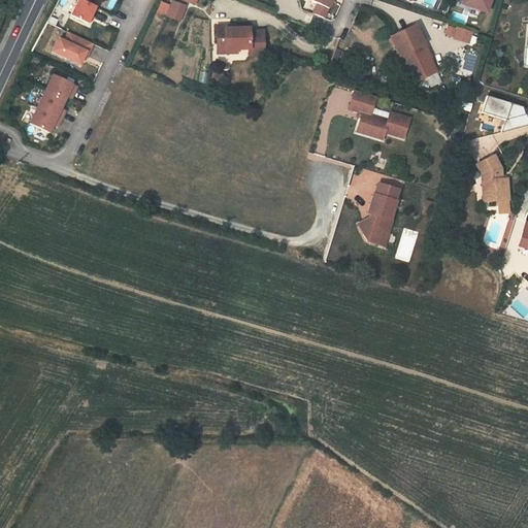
[(63,0),(58,13),(67,18),(74,0),(63,0)]
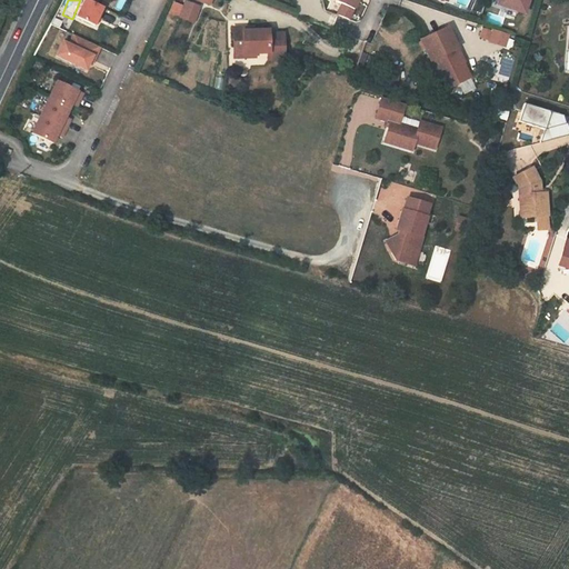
[(88,0),(85,0),(77,17),(95,26),(99,17),(103,8),(88,0)]
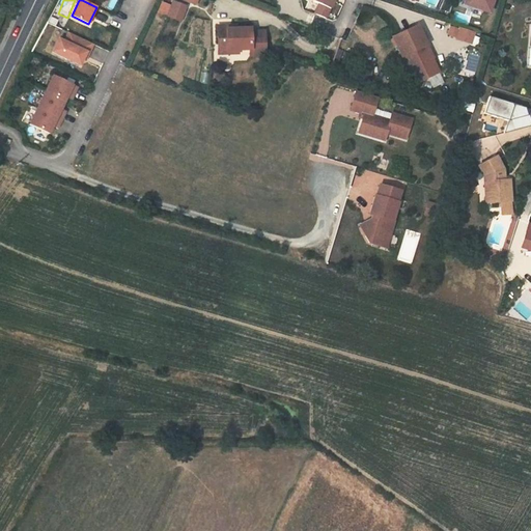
[(312,0),(312,1),(319,4),(316,12),(327,17),(333,0),(312,0)]
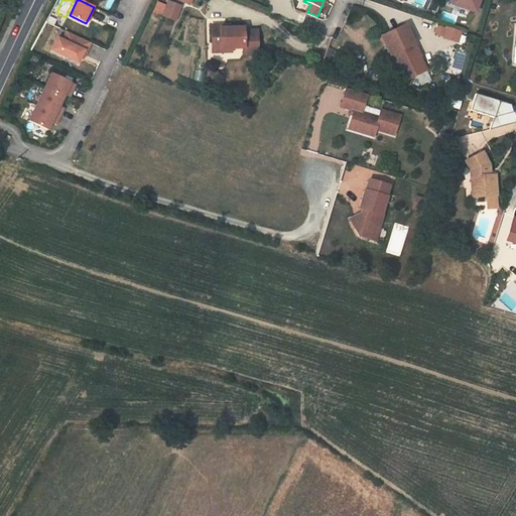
[(453,0),(452,5),(474,12),(478,0),(453,0)]
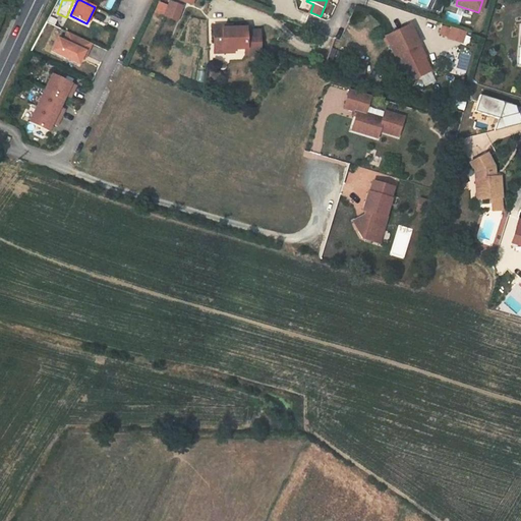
[(172,2),(167,15),(177,19),(182,6),(172,2)]
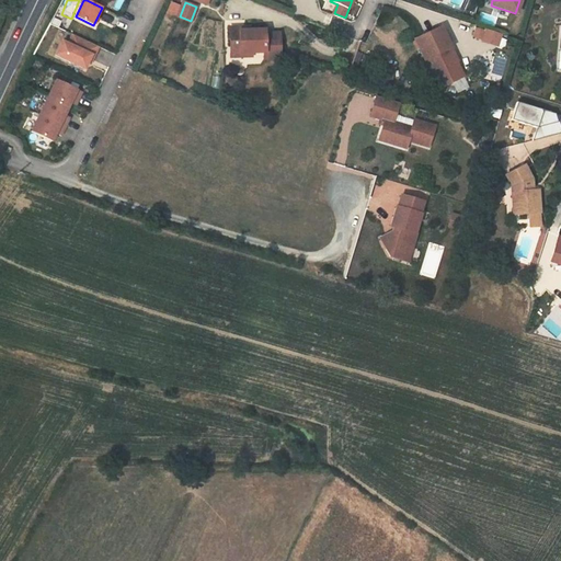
[(239,27),(230,27),(230,46),(239,46),(240,53),(252,53),(264,53),(264,59),(281,58),(279,33),(264,33),(264,31),(250,30),(239,31),(239,27)]
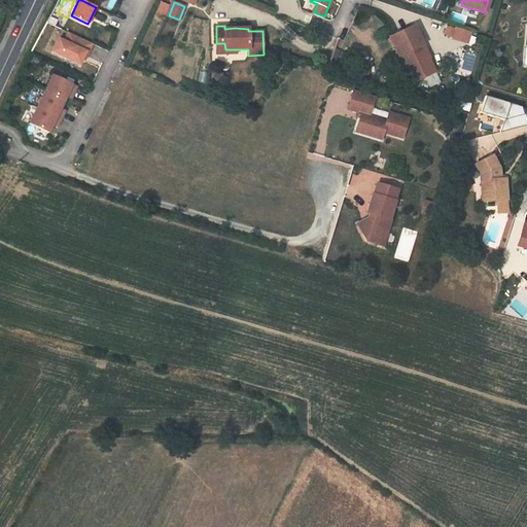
[(413,26),(388,37),(397,56),(398,56),(411,82),(433,72),(426,58),(428,58),(413,26)]
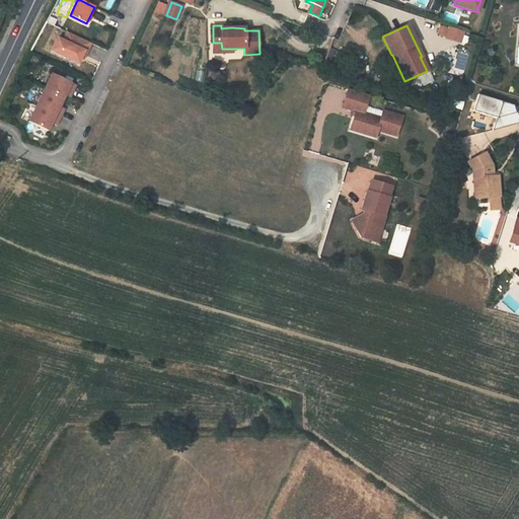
[(448,29),(441,27),(438,35),(445,38),(448,29)]
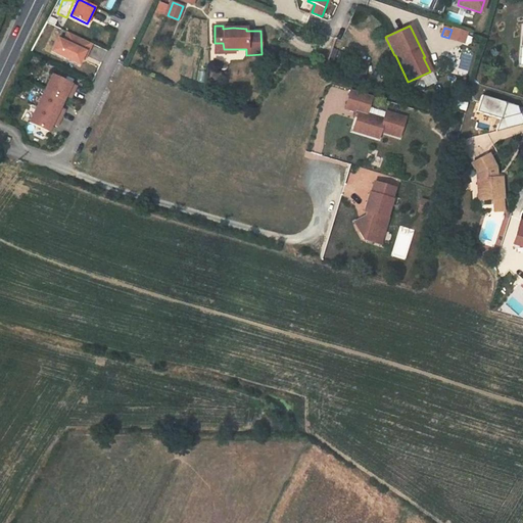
[(452,30),(448,38),(447,40),(464,44),(467,34),(452,29),(452,30)]
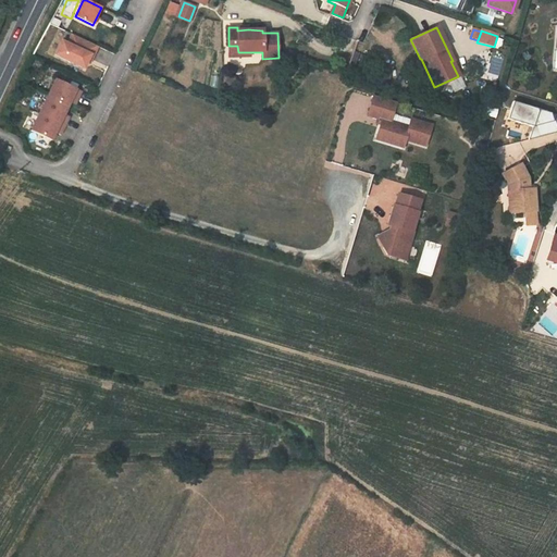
[(62,41),(56,54),(84,69),(87,62),(90,56),(93,57),(98,47),(73,34),(67,44),(62,41)]
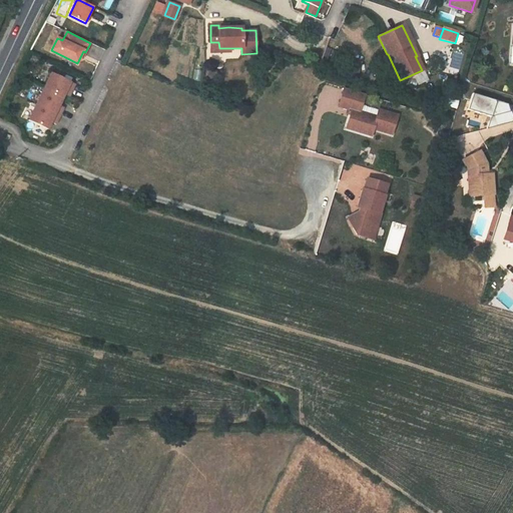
[(230,51),(230,48),(219,48),(218,42),(210,42),(211,51),(230,51)]
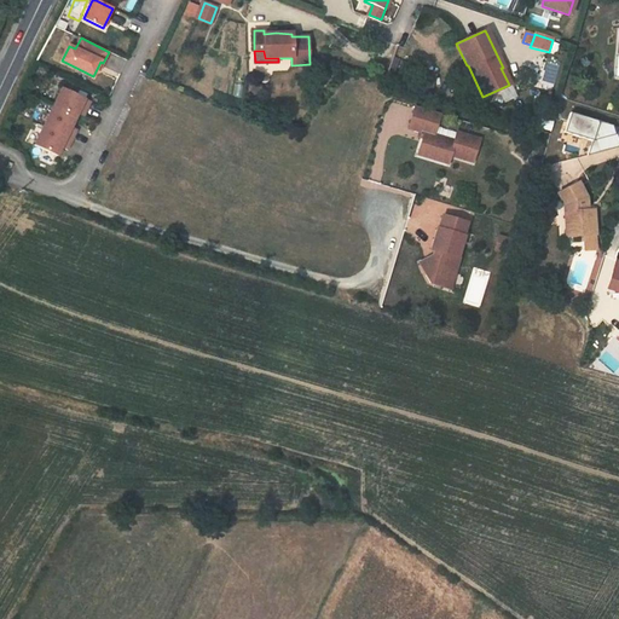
[(539,61),(537,76),(553,77),(554,63),(539,61)]
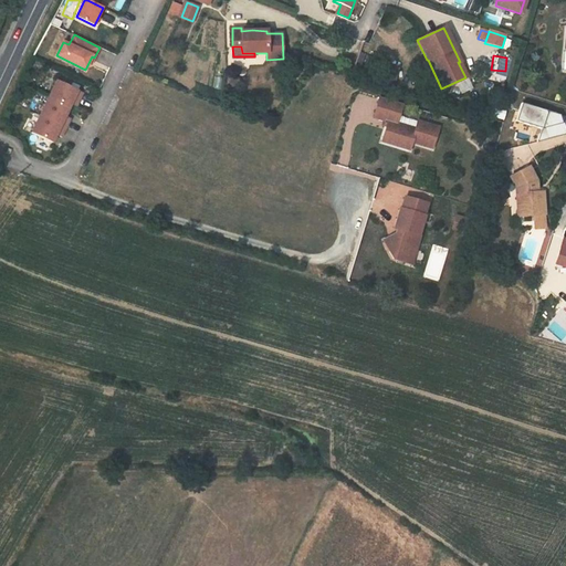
[(83,93),(58,81),(32,132),(53,143),(56,135),(62,137),(71,118),(65,116),(71,104),(73,100),(79,102),(83,93)]
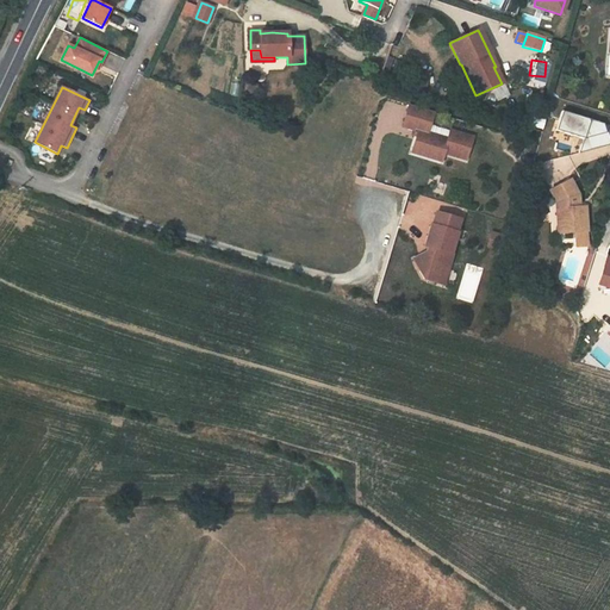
[(431,111),(408,104),(400,125),(417,130),(411,147),(430,151),(434,159),(440,160),(442,153),(464,159),(471,137),(448,130),(446,138),(425,132),(431,111)]
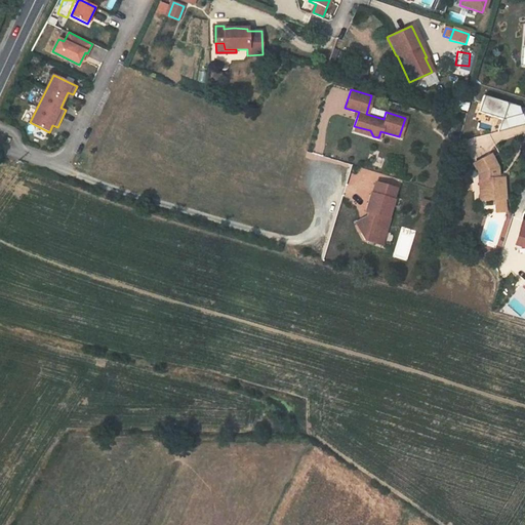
[(524,119),(522,108),(484,96),(479,113),(501,120),(497,132),(524,125),(524,119)]
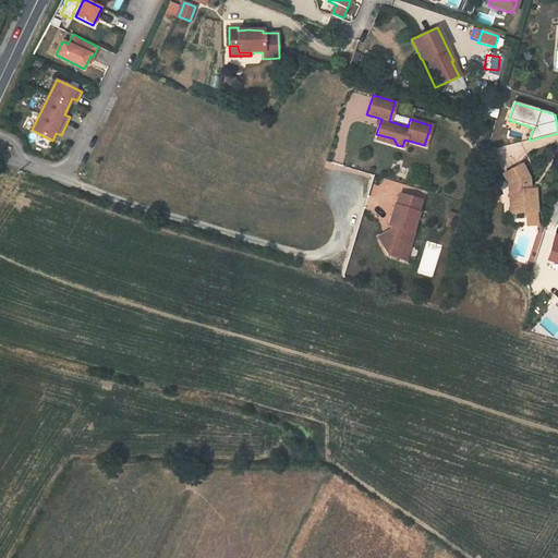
[(376,134),(375,138),(397,145),(393,138),(376,134)]
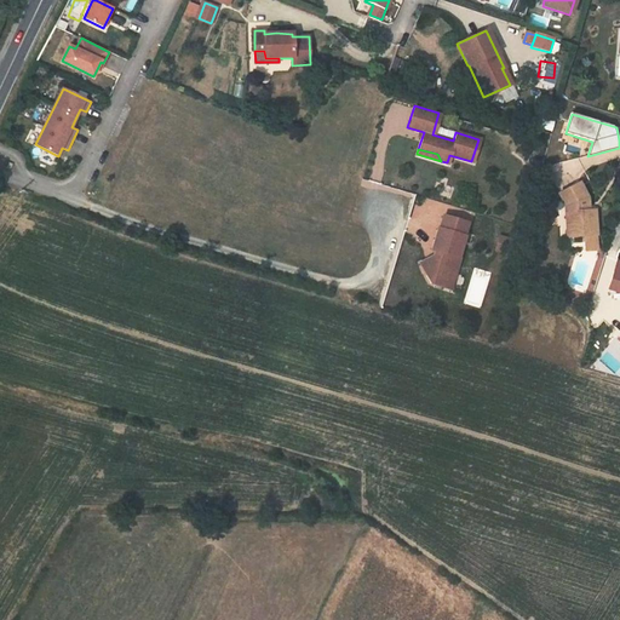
[(579,183),(558,194),(563,205),(564,217),(567,217),(568,227),(569,225),(570,236),(581,236),(593,236),(593,219),(587,219),(587,211),(587,197),(579,183)]
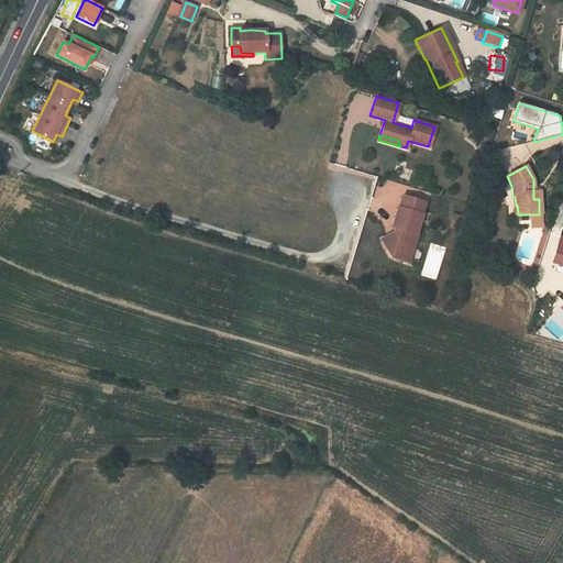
[(400,196),(397,208),(419,214),(422,202),(400,196)]
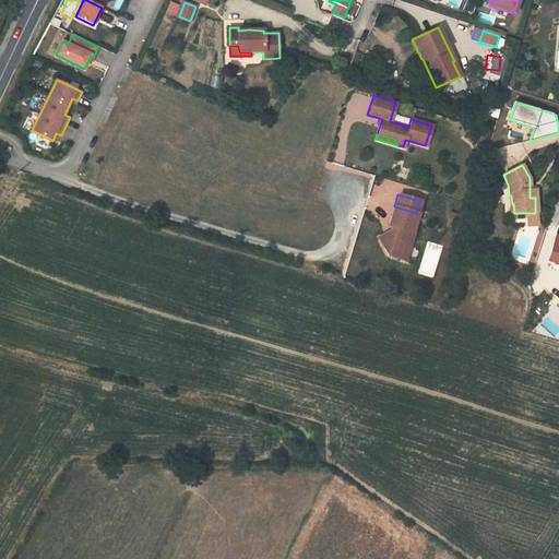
[(394,206),(393,205),(387,225),(390,226),(392,227),(390,234),(381,238),(383,244),(383,248),(387,256),(390,257),(396,252),(400,244),(408,246),(413,233),(411,232),(417,213),(416,213),(394,206)]
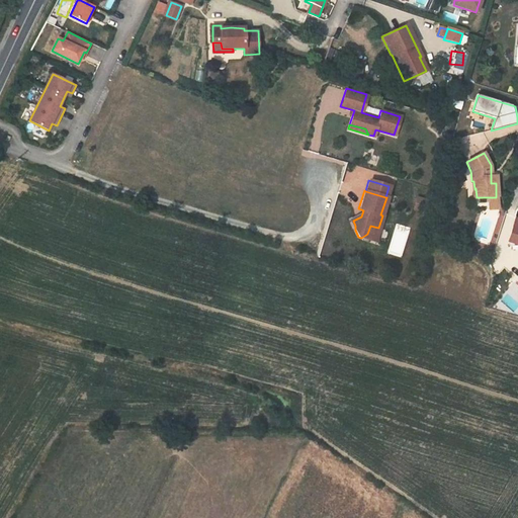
[(416,197),(413,209),(423,212),(427,200),(416,197)]
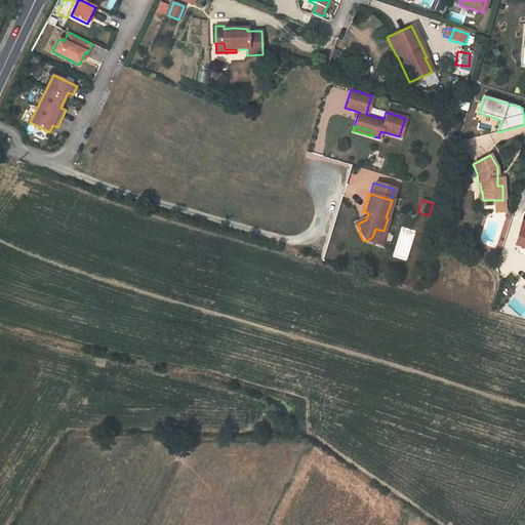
[(502,200),(492,200),(492,212),(503,212),(502,200)]
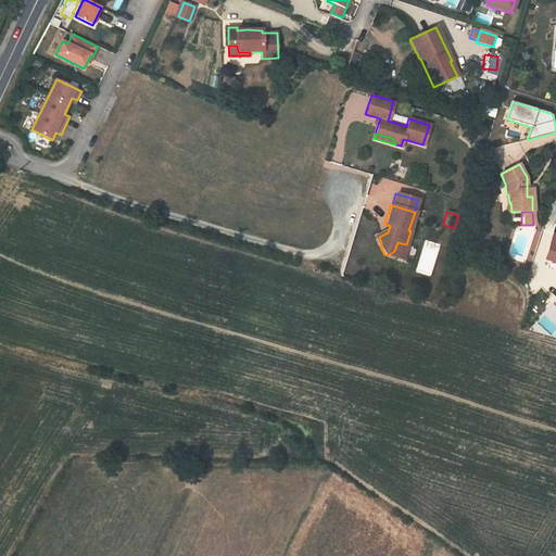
[(375,235),(381,247),(381,242),(379,237),(388,232),(390,226),(388,225),(386,229),(375,235)]
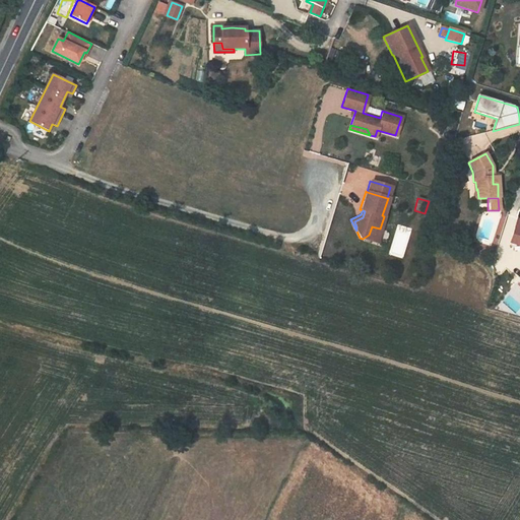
[(363,239),(376,243),(380,229),(372,226),(369,235),(363,239)]
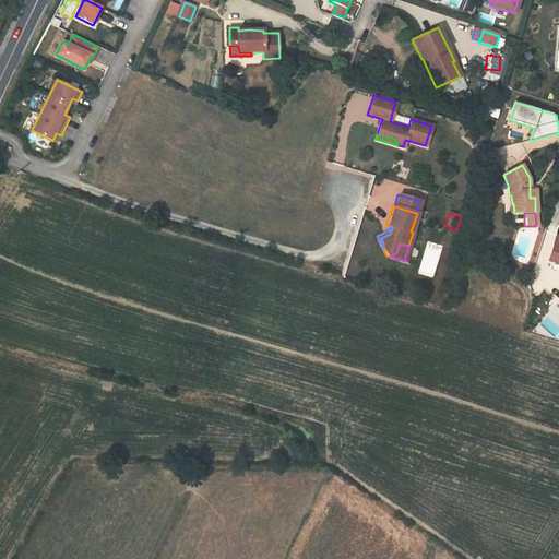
[(558,245),(552,244),(547,262),(558,264),(558,245)]
